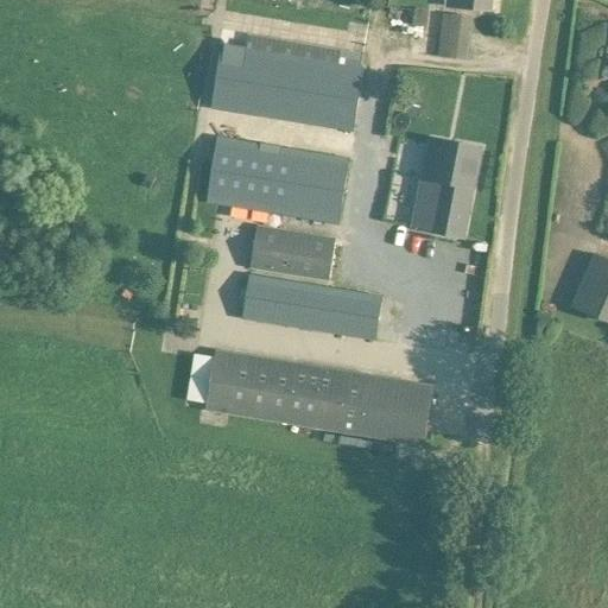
[(448,0),(448,7),(491,12),(491,0),(448,0)]
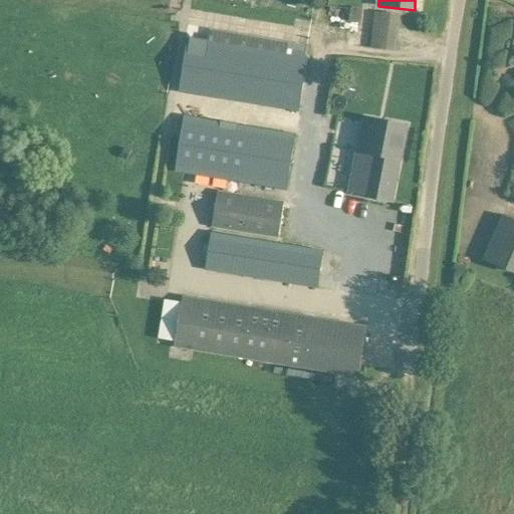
[(351,8),(349,23),(361,24),(362,9),(351,8)]
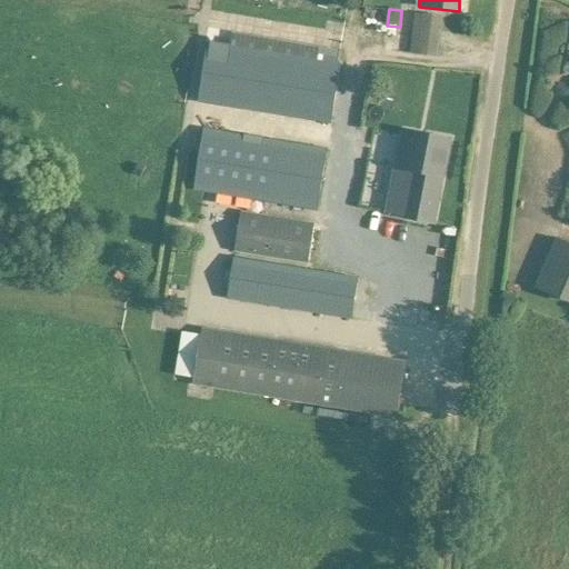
[(411,53),(432,57),(437,16),(416,13),(411,53)]
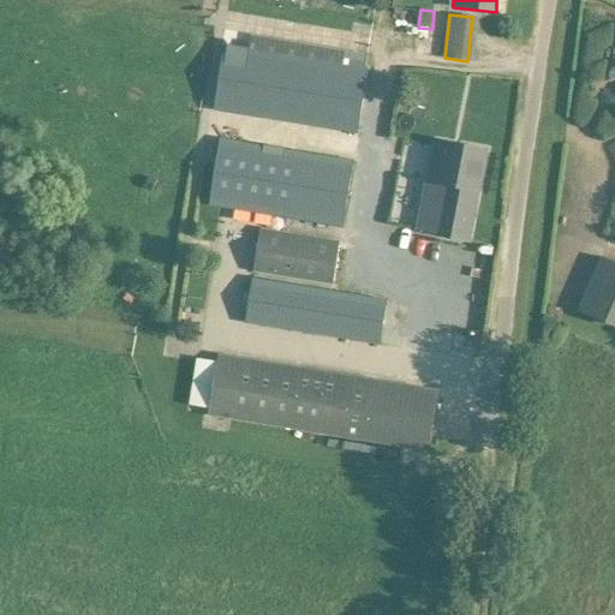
[(215,111),(358,132),(368,70),(225,47),(215,111)]
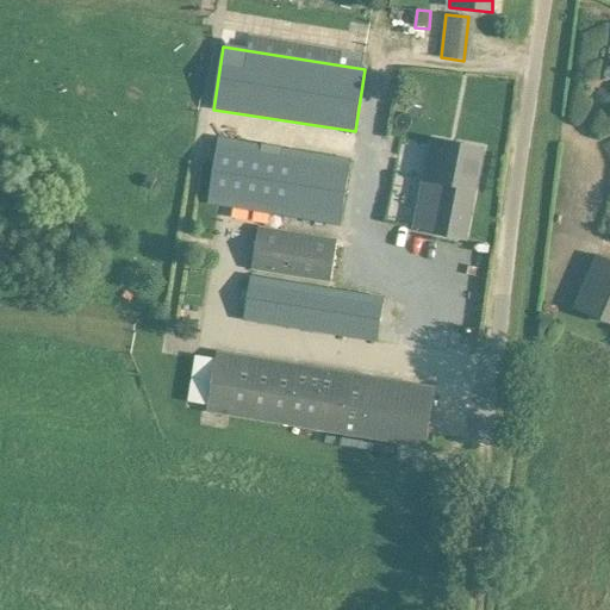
[(218,139),(209,203),(340,224),(350,161),(218,139)]
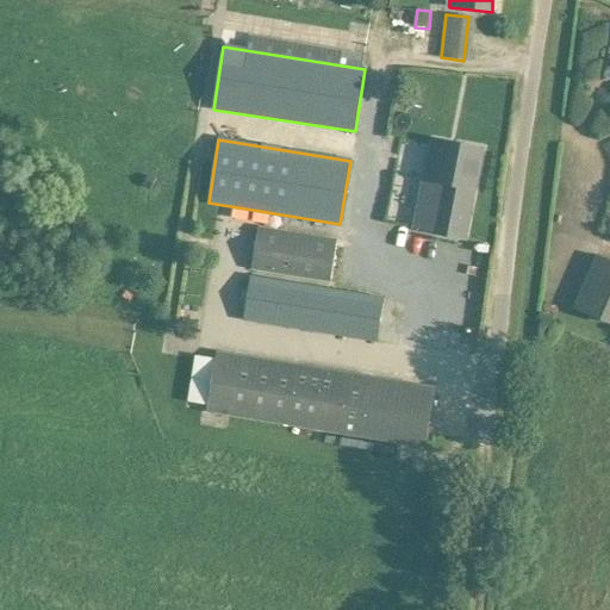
[(443,182),(434,232),(464,238),(481,149),(434,139),(427,179),(443,182)]
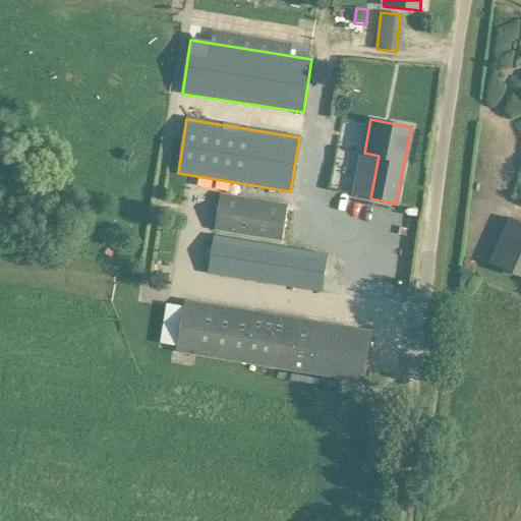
[(288,205),(221,193),(215,230),(283,241),(288,205)]
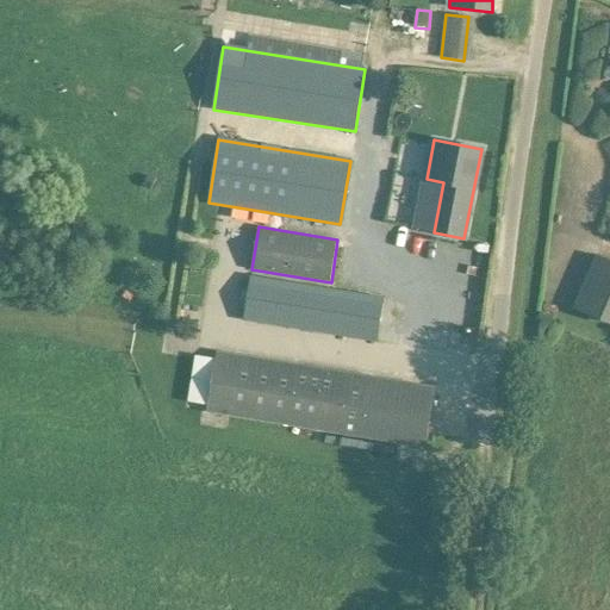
[(560,305),(605,322),(609,310),(609,257),(583,248),(560,305)]
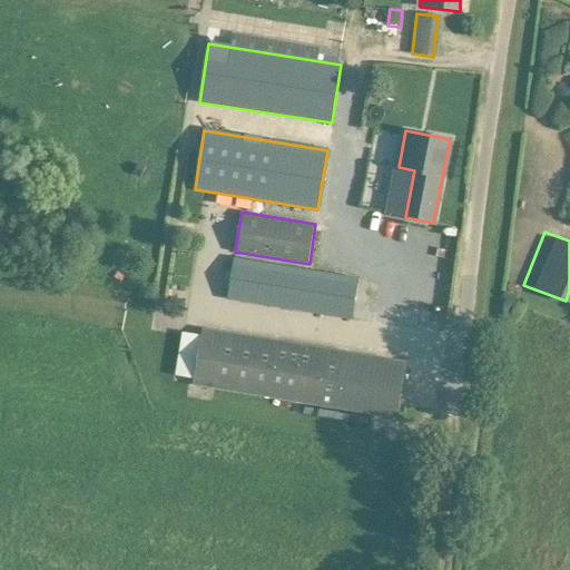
[(226,296),(331,315),(353,318),(360,279),(233,257),(226,296)]
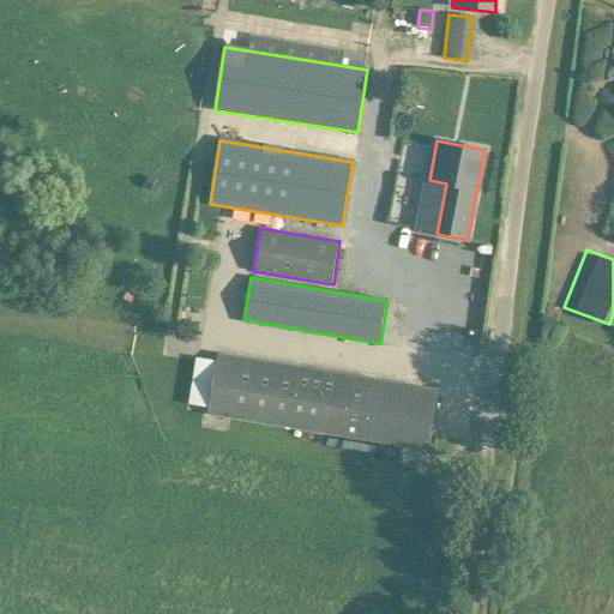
[(438,390),(414,386),(218,353),(209,413),(427,450),(438,390)]
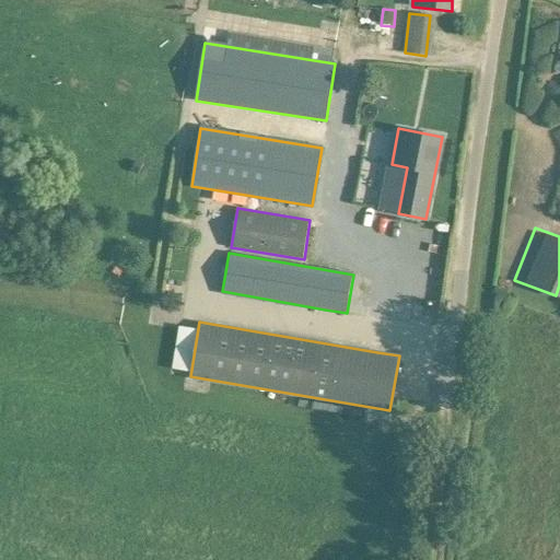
[(106,343),(120,348),(124,335),(109,330),(106,343)]
